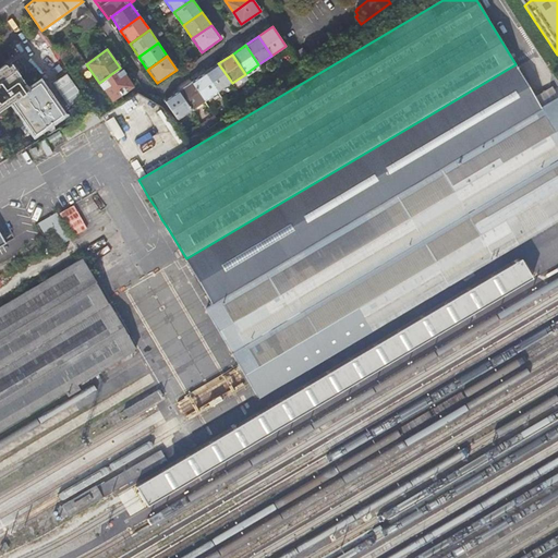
[(10,63),(0,70),(0,113),(15,104),(31,93),(10,63)]
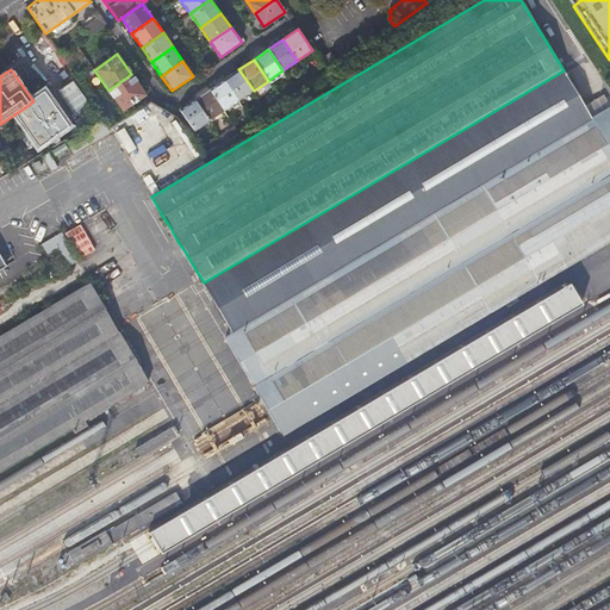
[(224,80),(240,101),(254,91),(238,69),(224,80)]
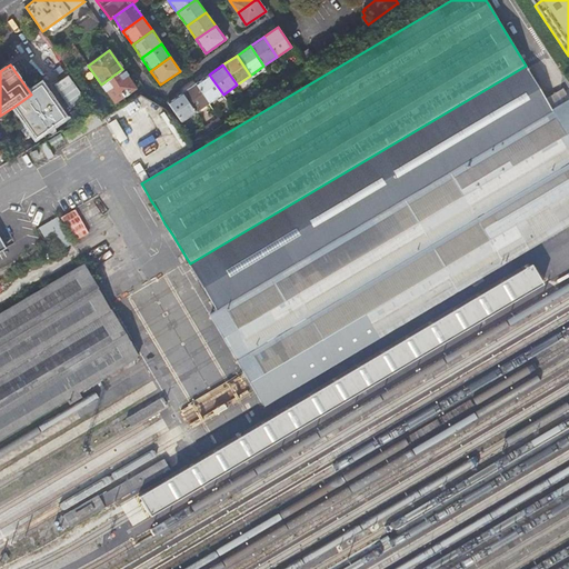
[(526,66),(190,263),(196,275),(206,290),(212,301),(218,309),(552,111),(545,98),(526,66)]
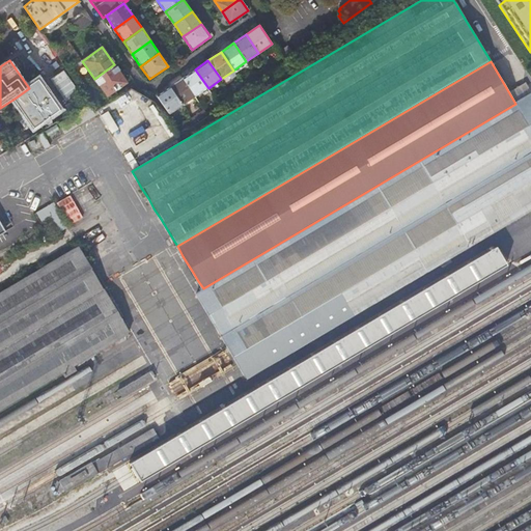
[(127,82),(114,64),(94,79),(107,96),(127,82)]
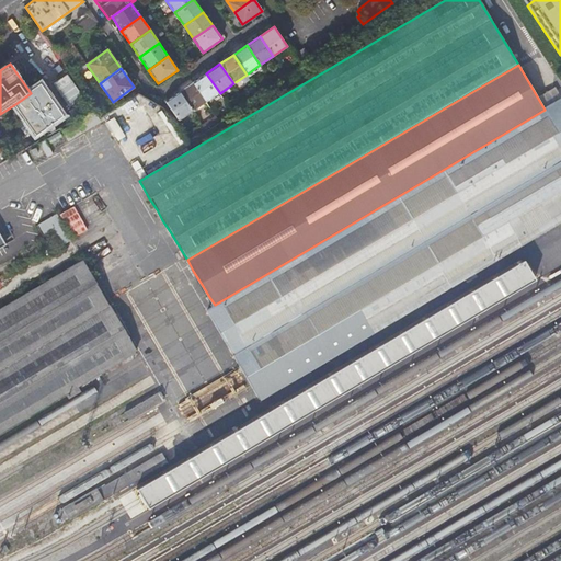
[(193,82),(206,102),(220,93),(206,73),(193,82)]
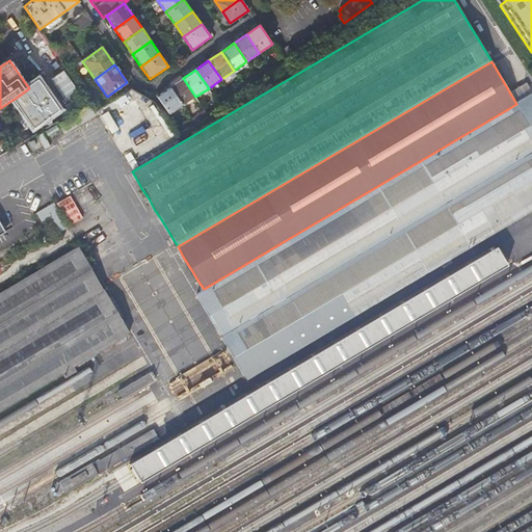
[(183,78),(170,87),(183,106),(195,97),(183,78)]
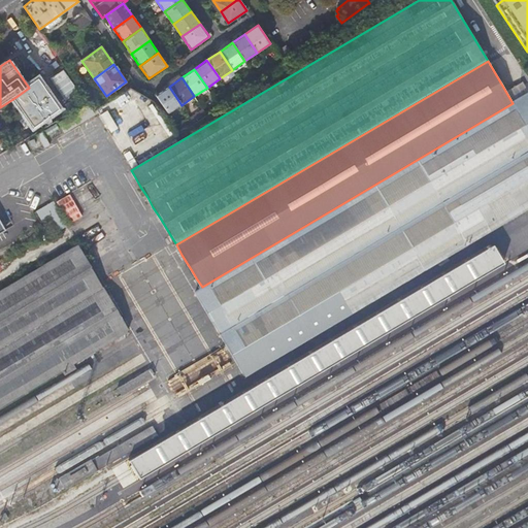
[(41,78),(29,88),(14,98),(35,127),(62,108),(41,78)]
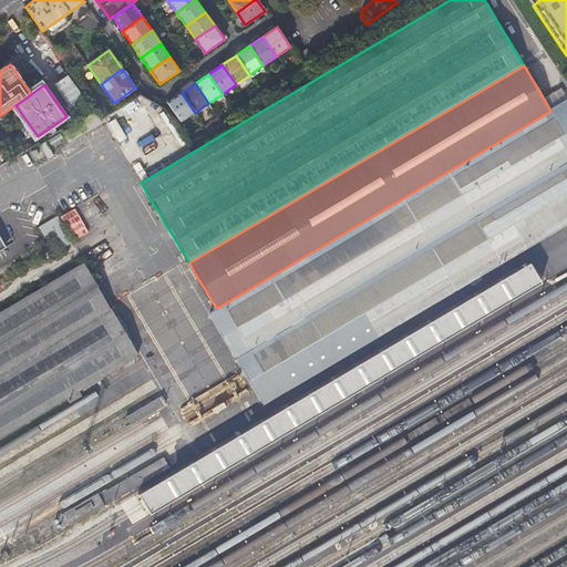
[(167,103),(181,122),(195,113),(182,93),(167,103)]
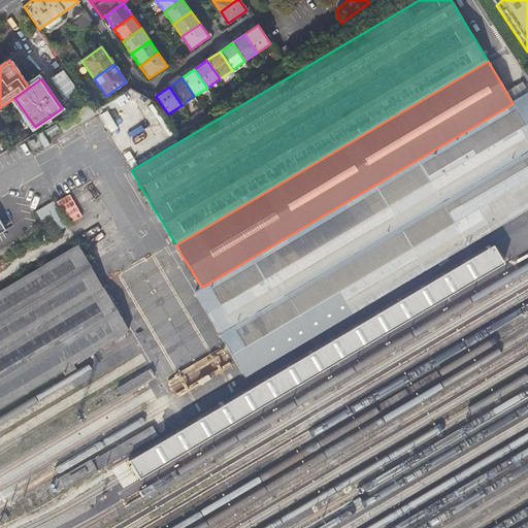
[(98,108),(109,131),(142,114),(131,92),(98,108)]
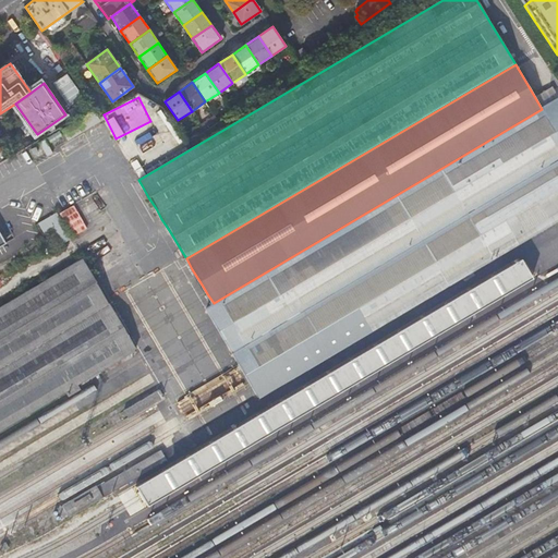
[(233,352),(557,158),(557,99),(542,109),(214,303),(207,307),(214,317),(220,329),(228,341),(233,352)]
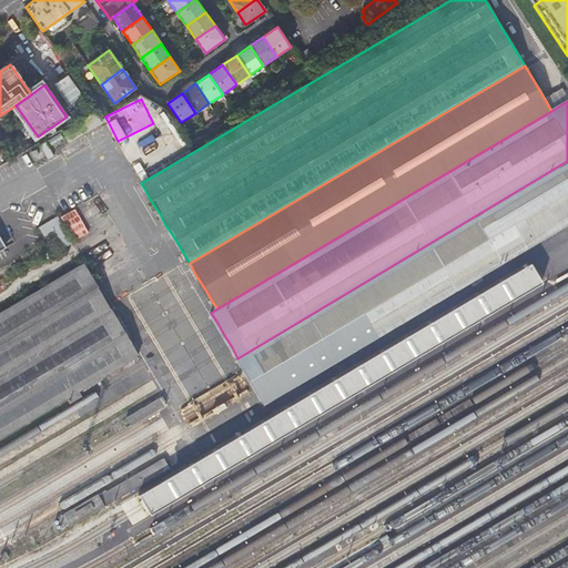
[(217,115),(220,119),(222,123),(235,113),(231,105),(217,115)]
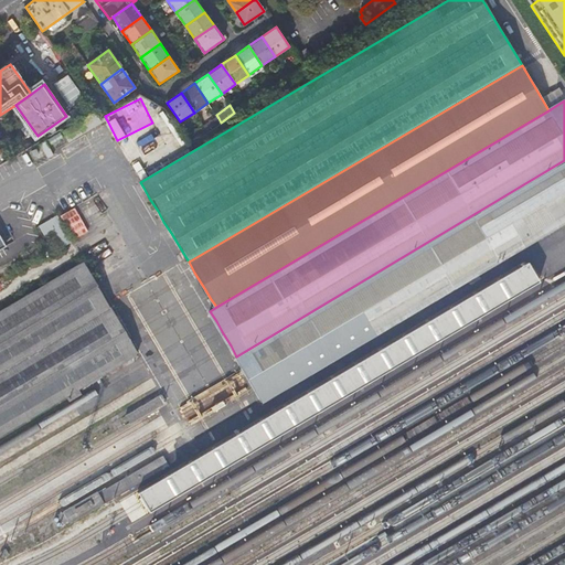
[(219,118),(204,127),(208,131),(221,123),(219,118)]
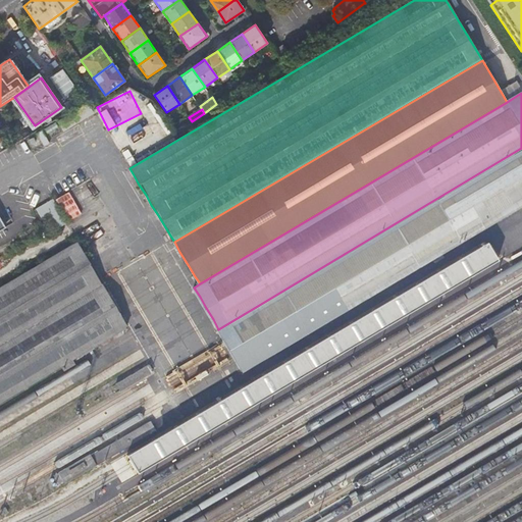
[(192,121),(189,117),(189,116),(175,125),(178,129),(192,121)]
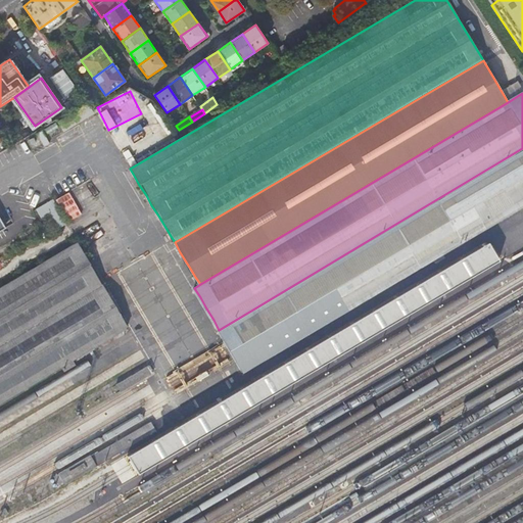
[(132,137),(144,129),(140,123),(128,131),(132,137)]
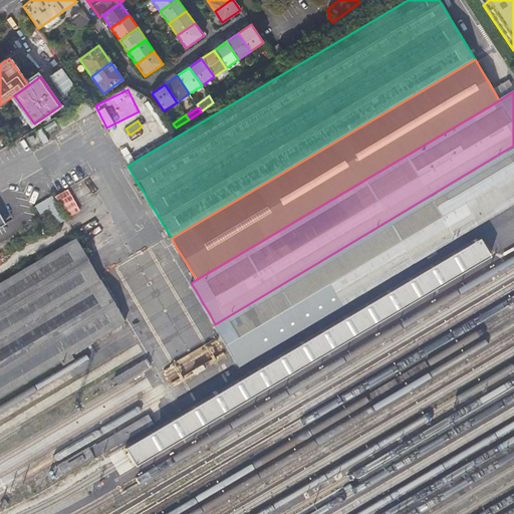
[(513,146),(215,324),(220,332),(227,343),(233,353),(242,369),(322,317),(423,258),(513,202),(513,146)]
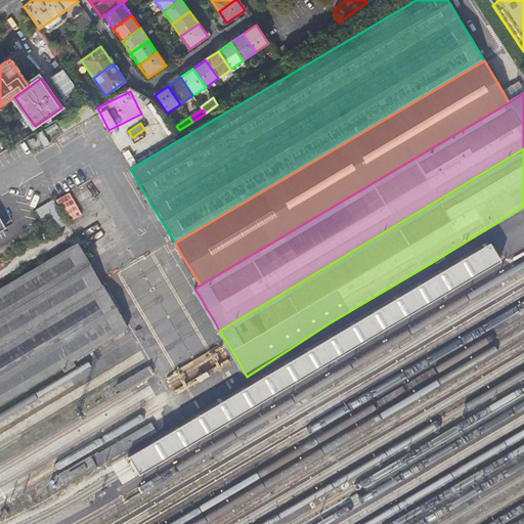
[(0,233),(10,227),(0,210),(0,233)]
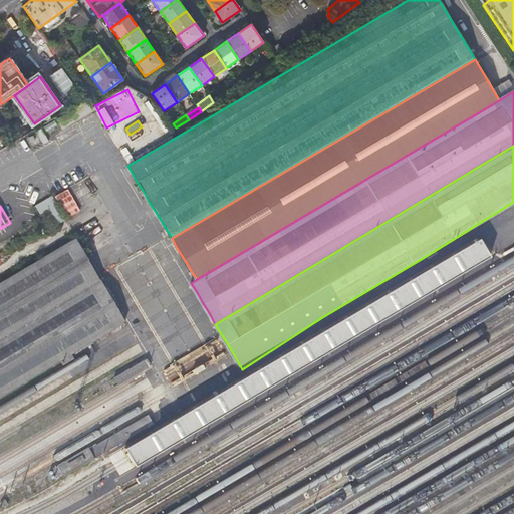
[(76,239),(0,283),(0,397),(125,322),(120,314),(114,304),(106,290),(76,239)]
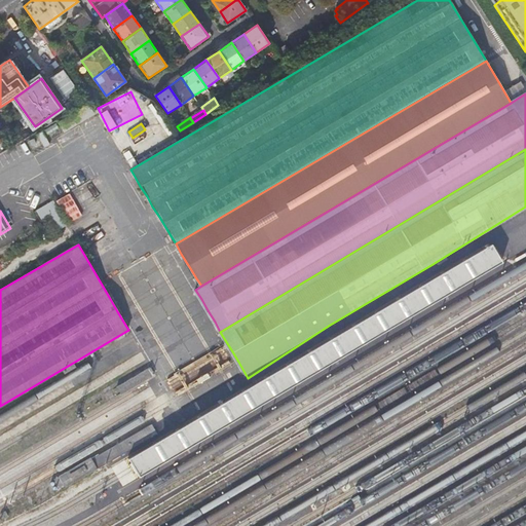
[(492,245),(130,459),(135,467),(141,478),(503,262),(492,245)]
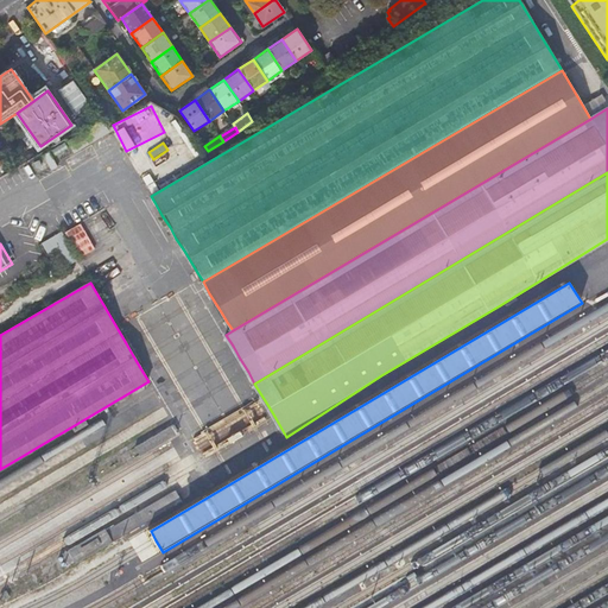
[(102,532),(108,543),(177,502),(171,492),(102,532)]
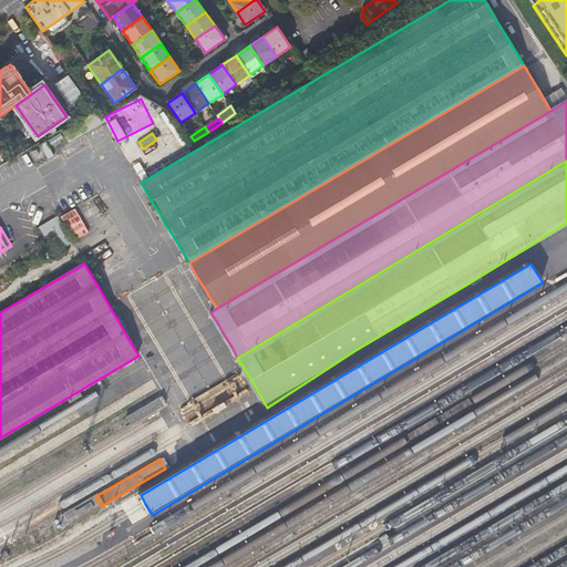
[(101,506),(95,496),(94,495),(85,500),(88,503),(70,513),(68,509),(54,518),(61,529),(65,526),(101,506)]
